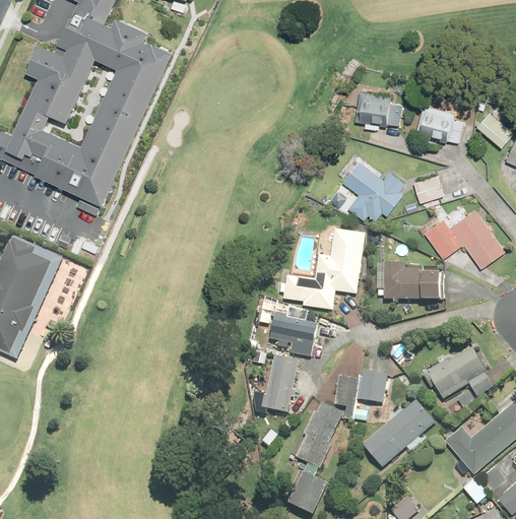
[(41,77),(13,135),(11,135),(1,130),(0,133),(0,156),(82,195),(77,205),(97,214),(102,204),(105,205),(121,168),(126,154),(173,53),(147,42),(151,33),(118,17),(114,26),(106,23),(116,0),(76,0),(80,2),(62,41),(58,51),(43,44),(28,71),(39,75),(41,77)]
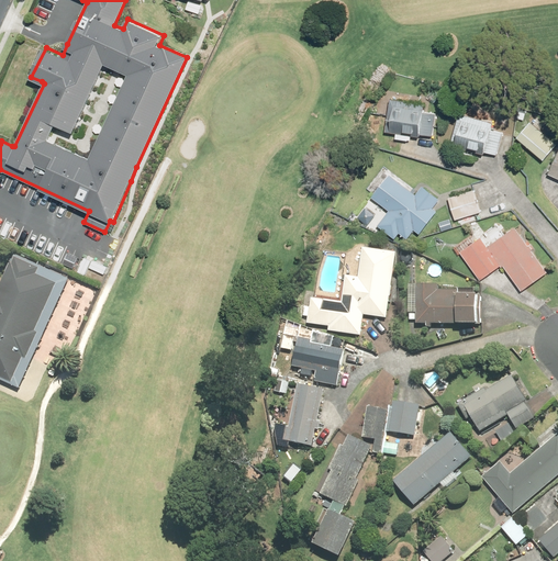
[(383,97),(379,132),(413,136),(414,134),(427,135),(431,112),(421,110),(422,102),(383,97)]
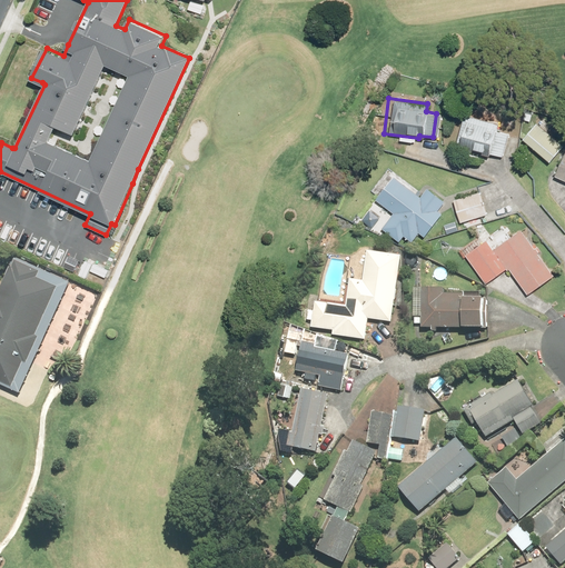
[(459,113),(452,145),(489,155),(489,153),(501,156),(507,135),(496,131),(497,123),(459,113)]
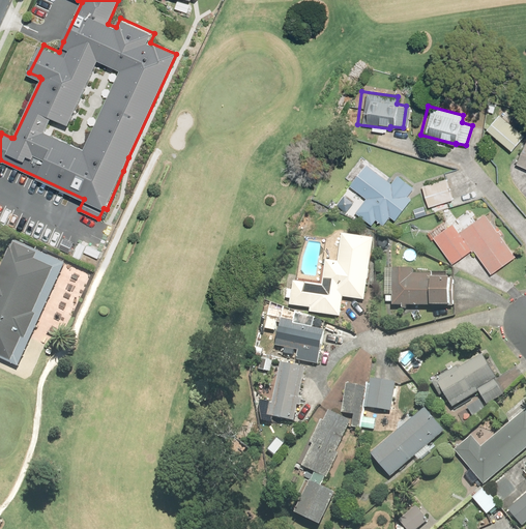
[(498,115),(486,129),(510,150),(523,136),(498,115)]
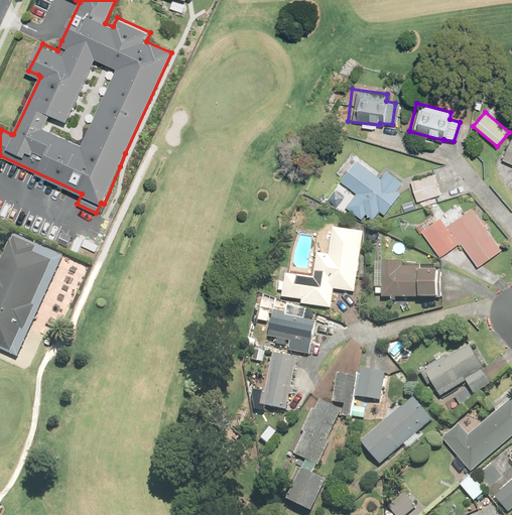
[(511,138),(503,158),(511,162),(511,138)]
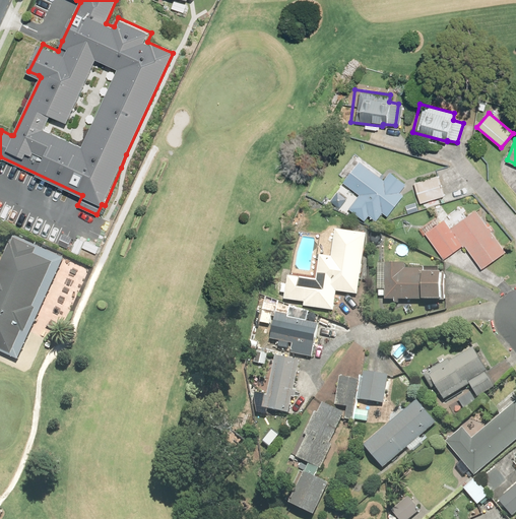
[(359,160),(342,182),(359,194),(348,207),(364,220),(369,214),(376,219),(382,211),(387,215),(403,195),(399,192),(405,184),(390,171),(383,180),(359,160)]
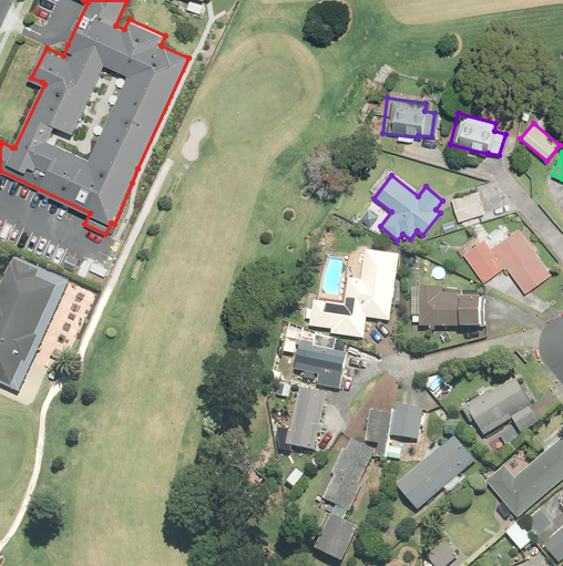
[(452,199),(457,219),(481,214),(476,193),(452,199)]
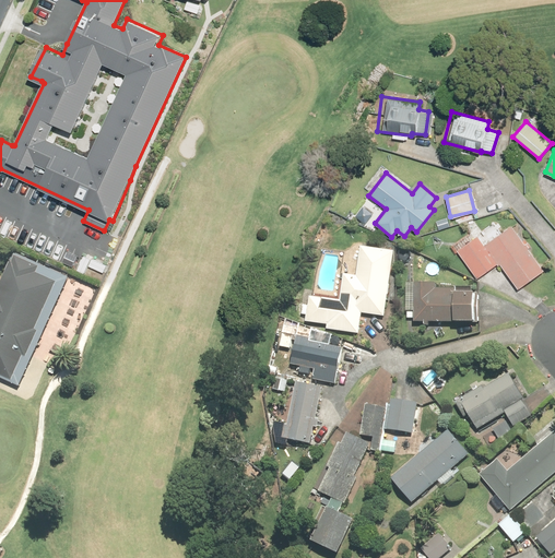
[(351,216),(361,223),(368,213),(358,206),(351,216)]
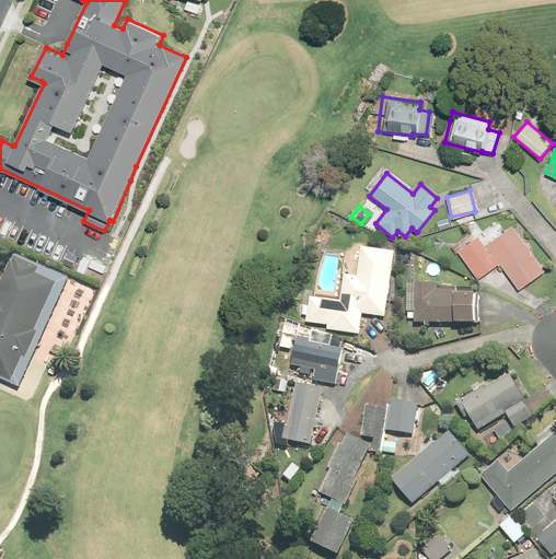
[(478,235),(456,251),(477,279),(498,264),(499,266),(500,264),(519,289),(544,270),(529,248),(530,247),(526,243),(525,244),(512,225),(485,245),(478,235)]
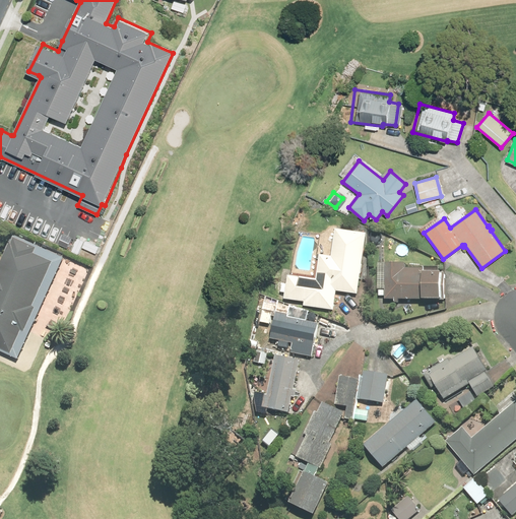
[(365,234),(333,230),(330,256),(318,255),(315,279),(286,275),(282,299),(303,302),(303,307),(332,311),(335,292),(357,295),(365,234)]
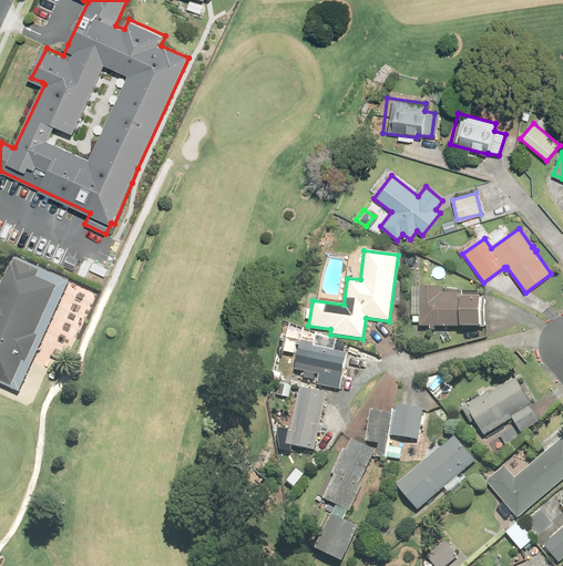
[(67,283),(13,258),(0,288),(0,382),(18,391),(67,283)]
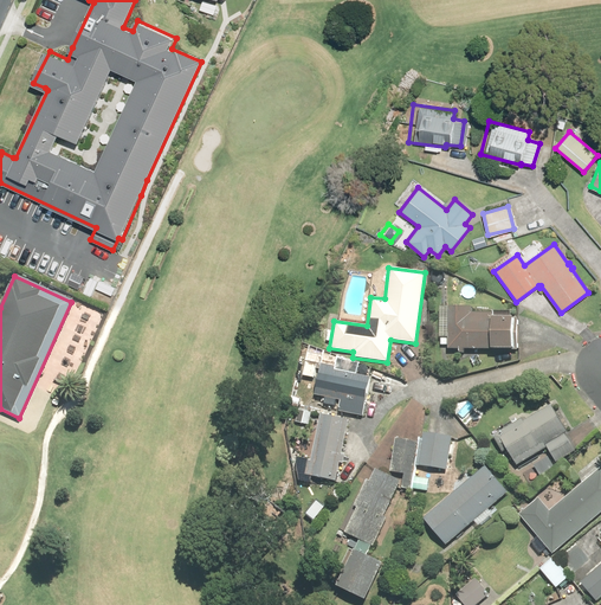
[(448,307),(447,349),(516,351),(516,319),(493,319),(493,314),(471,313),(471,307),(448,307)]
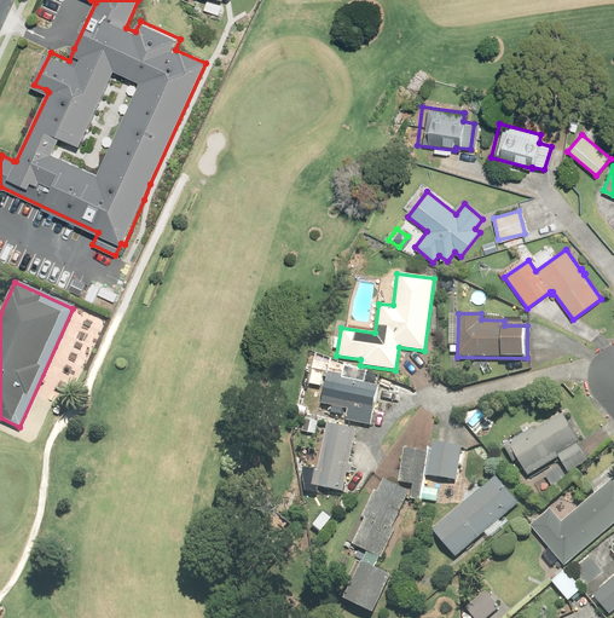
[(313,359),(308,383),(319,386),(322,377),(326,377),(322,403),(347,408),(346,419),(369,423),(377,386),(341,379),(343,365),(313,359)]
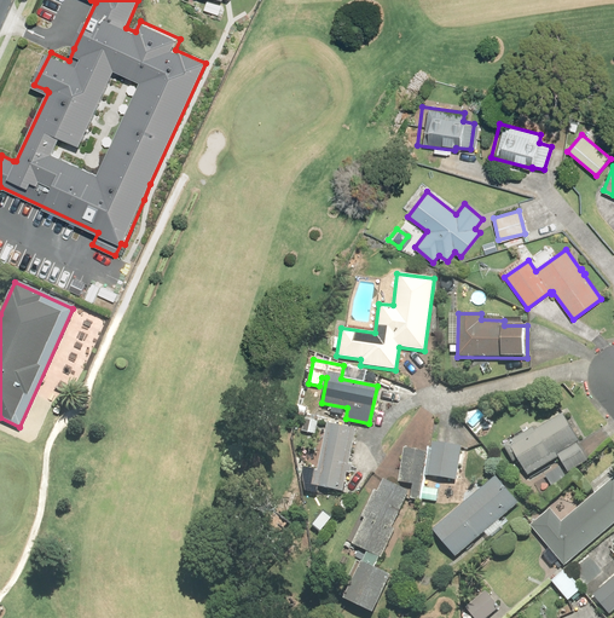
[(532,427),(503,444),(514,462),(519,458),(527,474),(557,456),(567,472),(586,460),(575,442),(578,440),(562,413),(533,429),(532,427)]
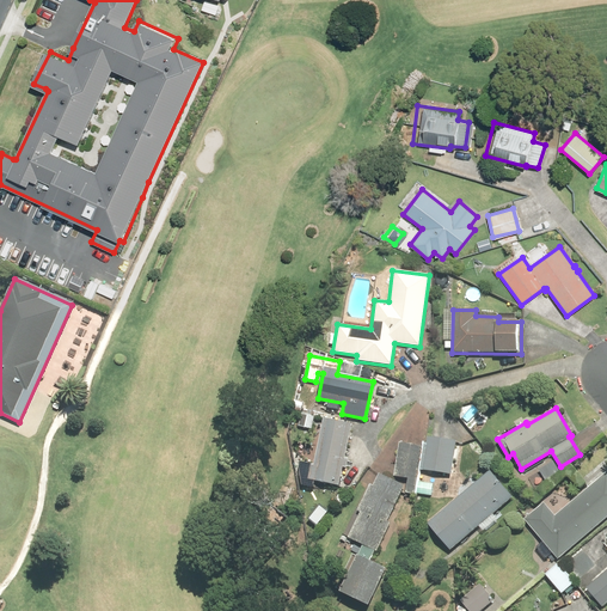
[(351,423),(323,417),(313,464),(310,464),(307,478),(338,484),(342,466),(345,468),(348,458),(344,458),(351,423)]
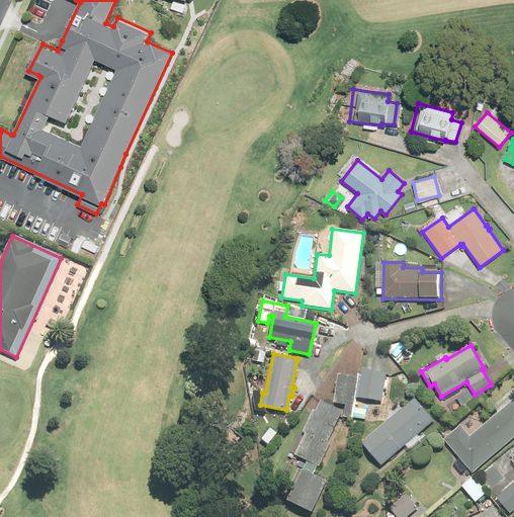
[(360,373),(355,372),(351,397),(376,400),(381,372),(360,368),(360,373)]
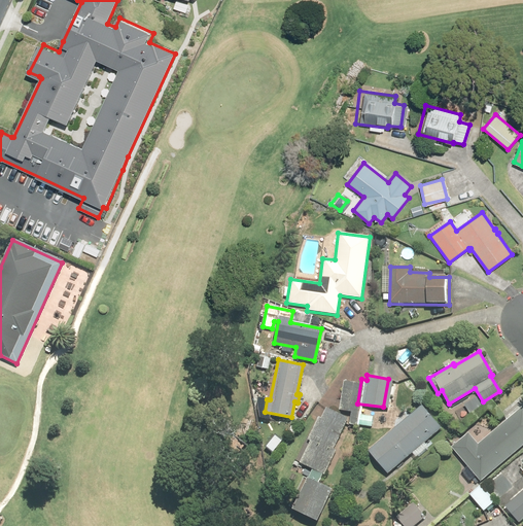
[(346,411),(344,422),(353,423),(358,383),(340,380),(336,409),(346,411)]
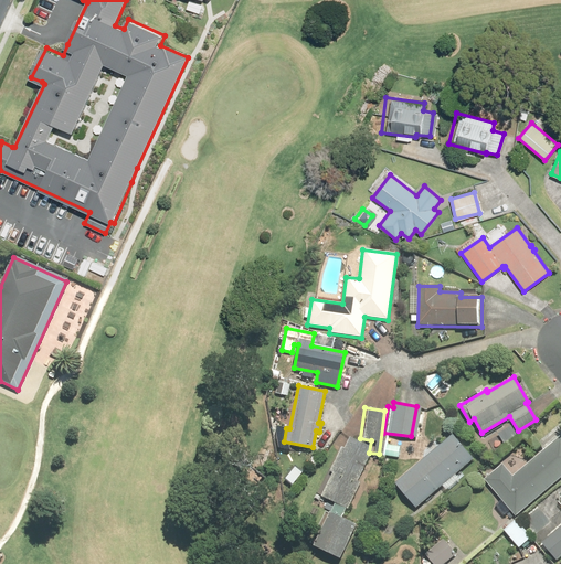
[(511,424),(496,433),(503,443),(517,433),(511,424)]
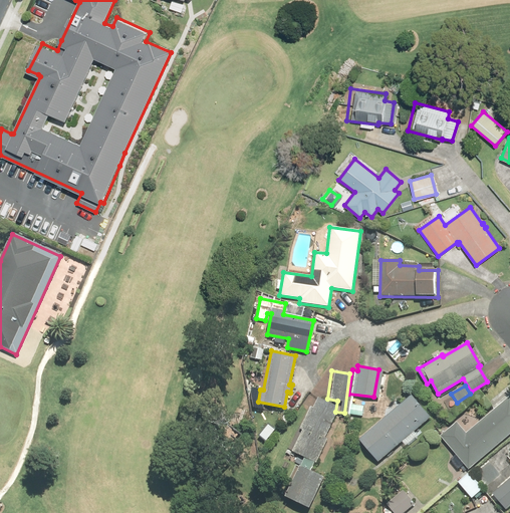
[(411,394),(358,439),(377,461),(402,441),(405,446),(417,436),(414,431),(430,417),(411,394)]
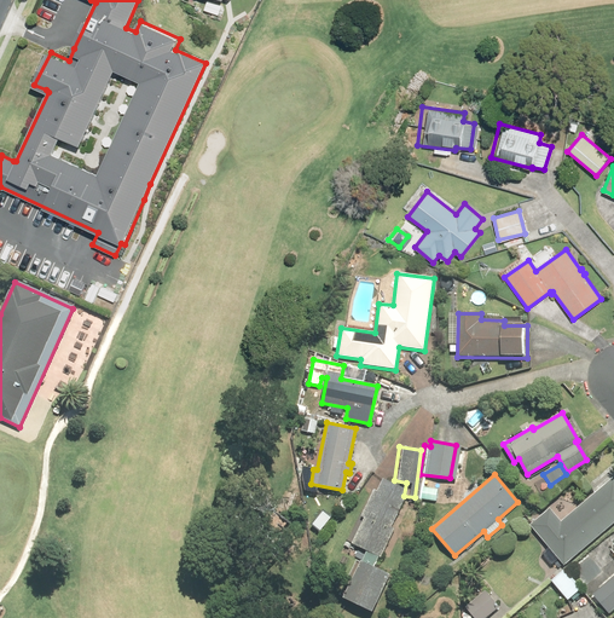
[(549,507),(528,524),(563,565),(613,521),(613,475),(560,520),(549,507)]
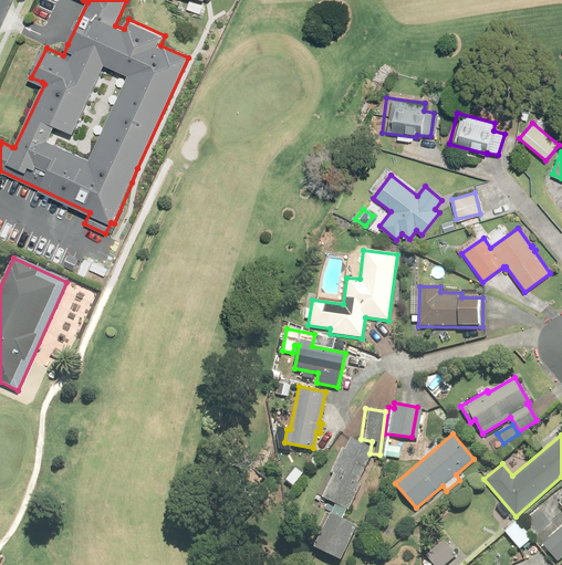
[(370,449),(346,438),(340,450),(336,449),(325,472),(329,473),(316,498),(331,504),(311,544),(335,557),(352,524),(337,518),(342,510),(343,511),(356,483),(353,482),(370,449)]
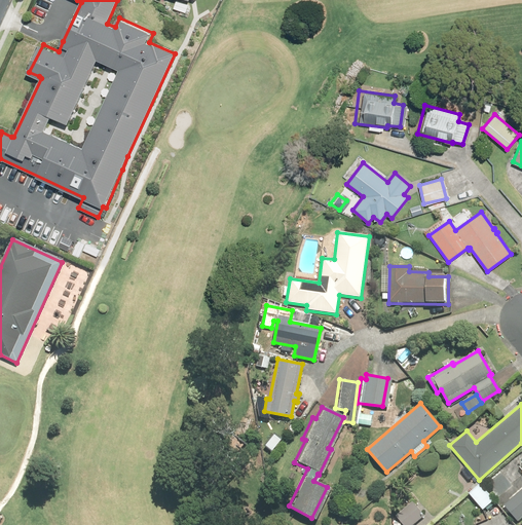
[(479,483),(468,493),(482,510),(493,499),(479,483)]
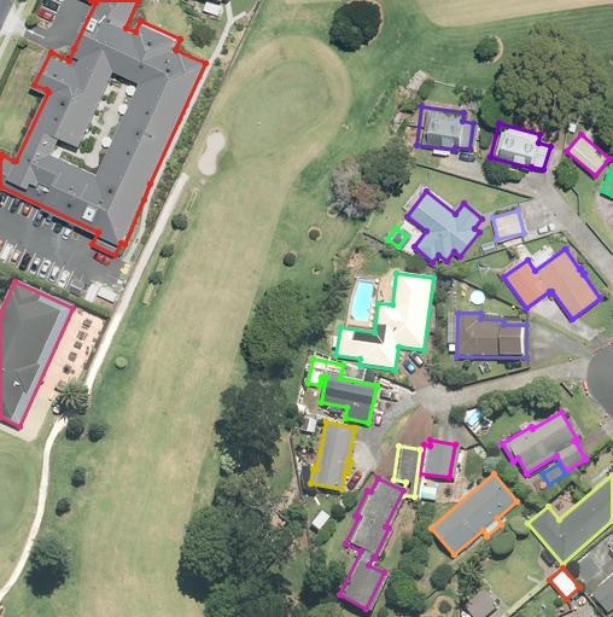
[(612,574),(591,593),(607,612),(612,606),(612,574)]
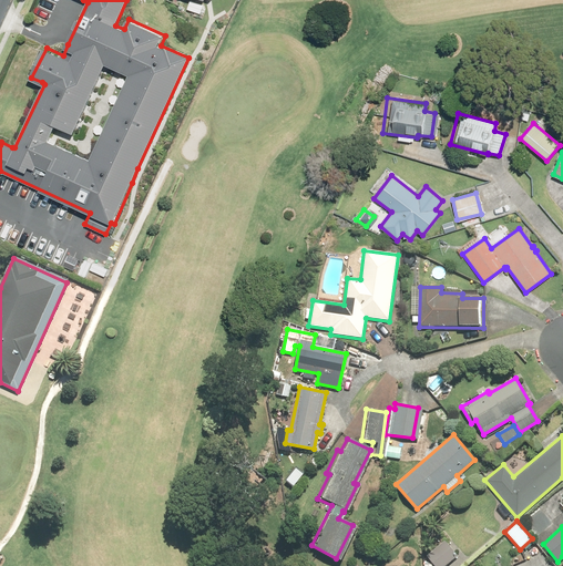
[(444,541),(426,555),(434,565),(443,565),(457,555),(444,541)]
